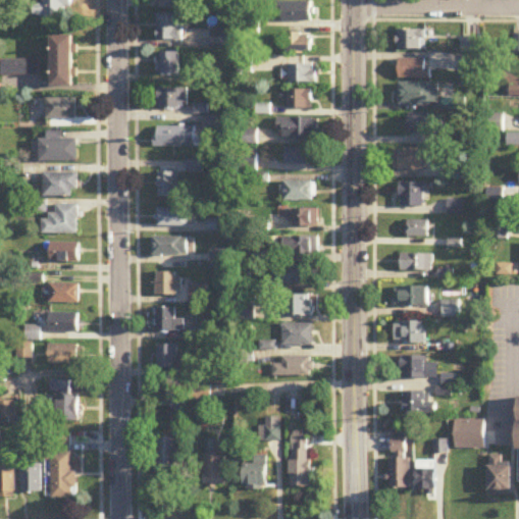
[(41,0),(42,4),(32,4),(32,15),(61,15),(61,0),(41,0)]
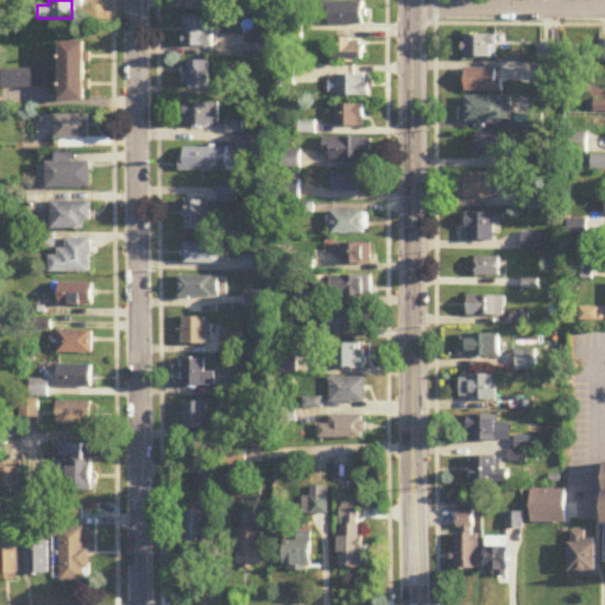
[(323,24),(361,24),(361,0),(323,0),(323,24)]
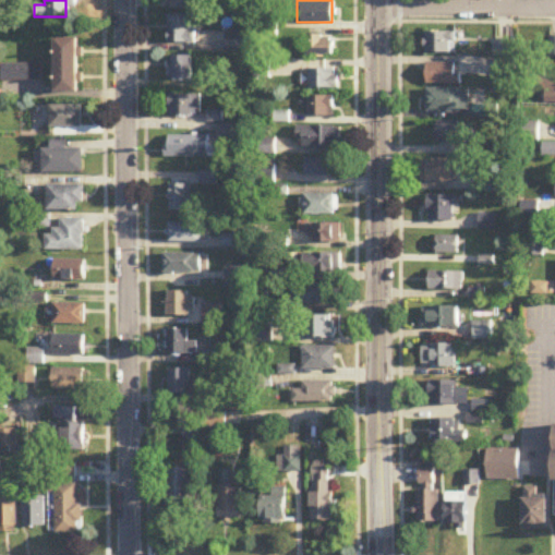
[(196,15),(166,15),(166,41),(196,41),(196,15)]
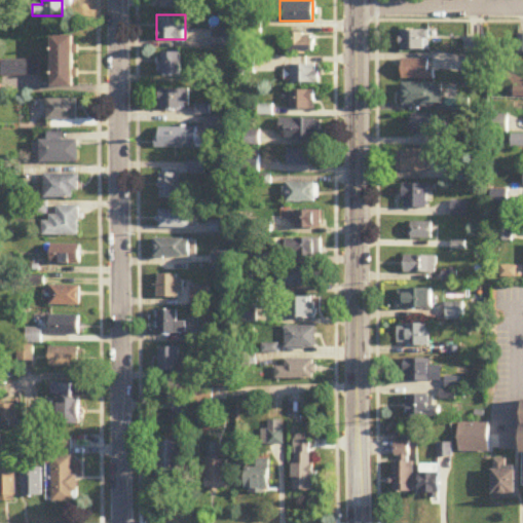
[(426,49),(426,29),(398,29),(398,49),(426,49)]
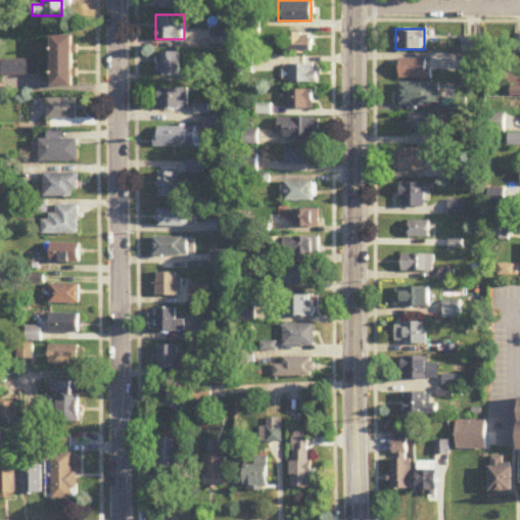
[(226,45),(227,30),(215,30),(214,44),(226,45)]
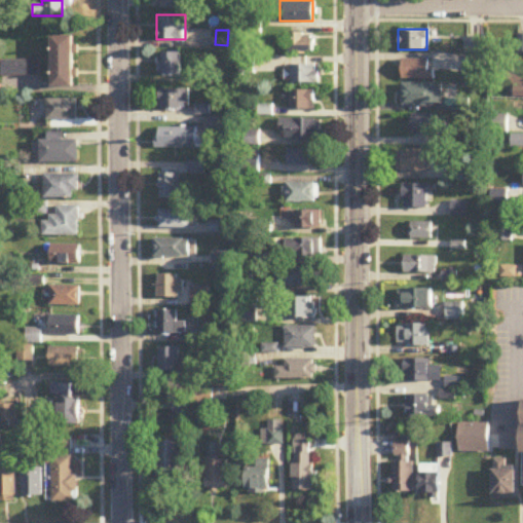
[(288,50),(311,50),(311,32),(288,32),(288,50)]
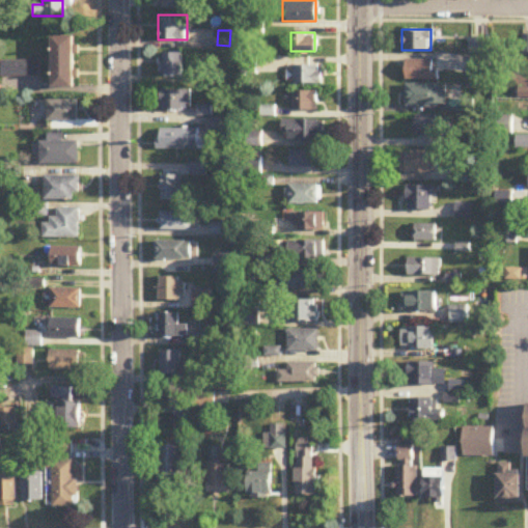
[(51,87),(74,87),(74,36),(51,36),(51,87)]
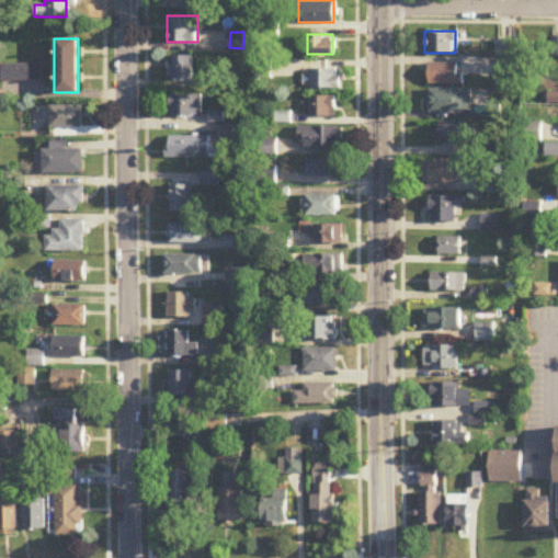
[(496,38),(496,84),(515,84),(515,38),(496,38)]
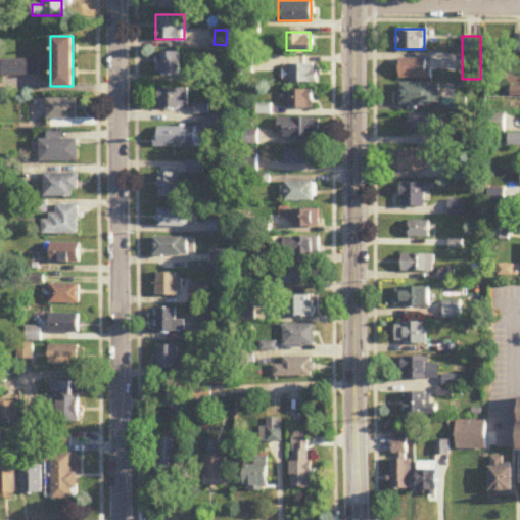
[(177,73),(177,51),(156,51),(156,73),(177,73)]
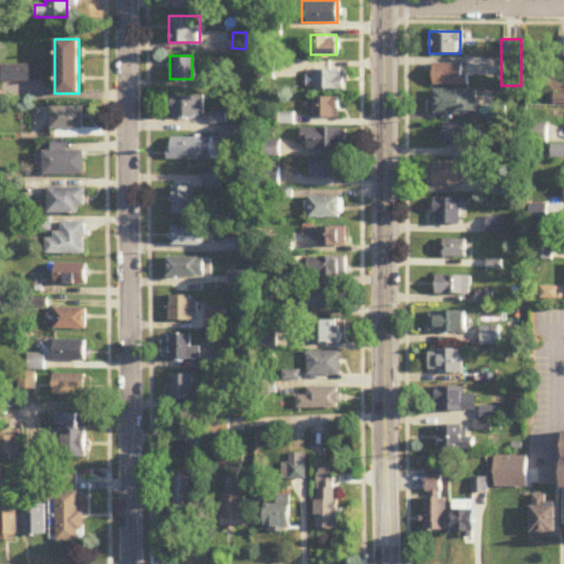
[(430,84),(463,84),(463,62),(430,62),(430,84)]
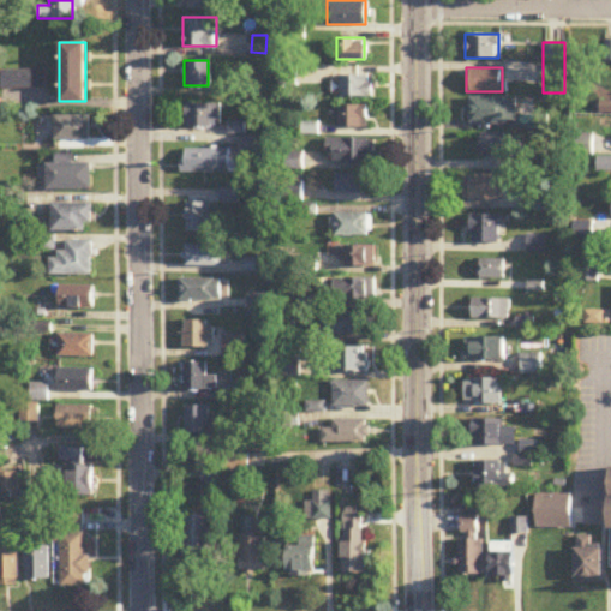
[(42,70),(0,70),(0,94),(42,94),(42,70)]
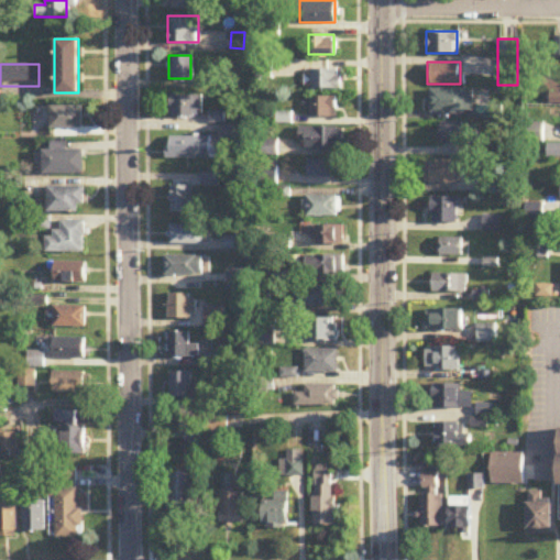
[(308,87),(339,87),(339,68),(308,68),(308,87)]
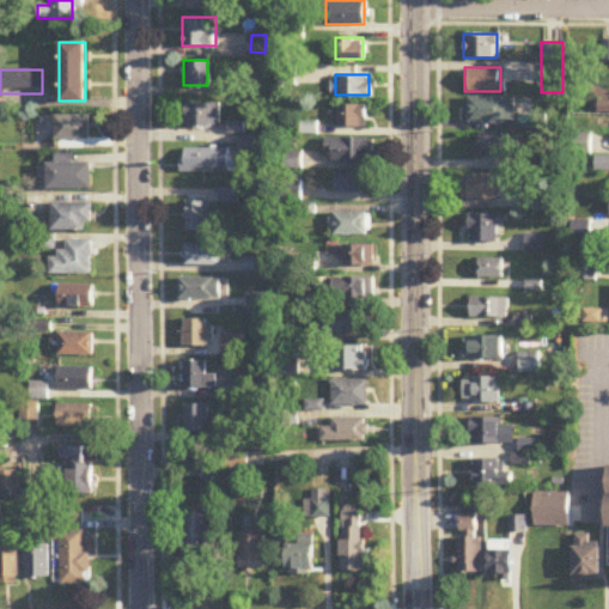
[(466,122),(512,122),(512,96),(466,96),(466,122)]
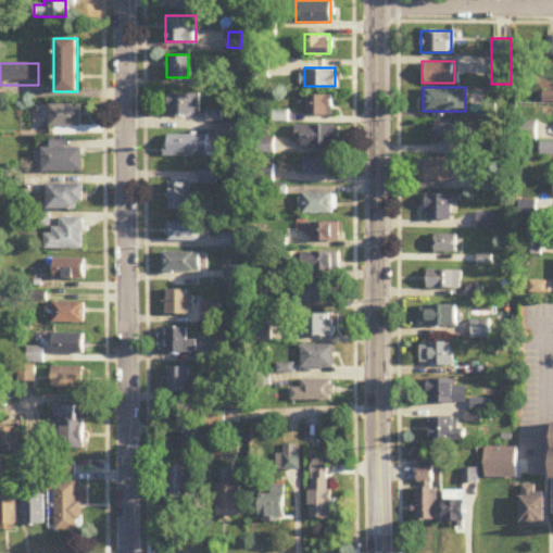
[(165,93),(165,113),(198,113),(198,93),(165,93)]
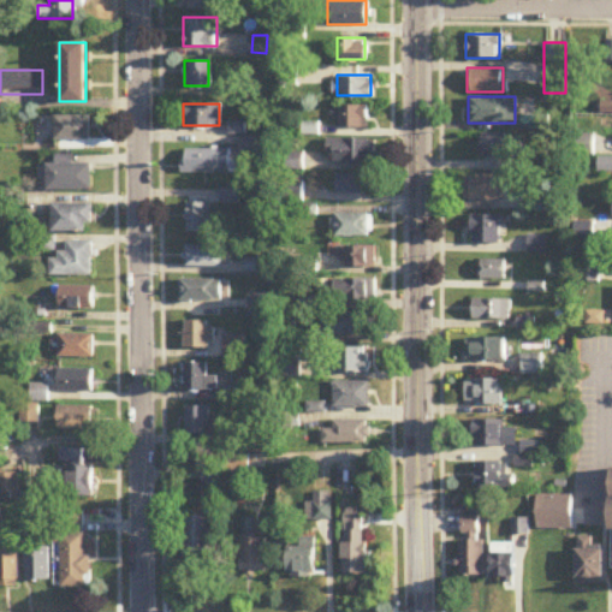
[(337,126),(366,126),(366,105),(337,105),(337,126)]
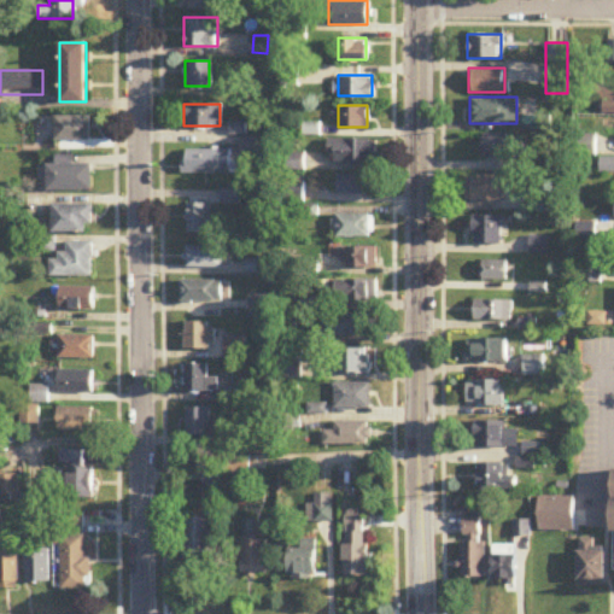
[(89,115),(53,115),(53,140),(89,140),(89,115)]
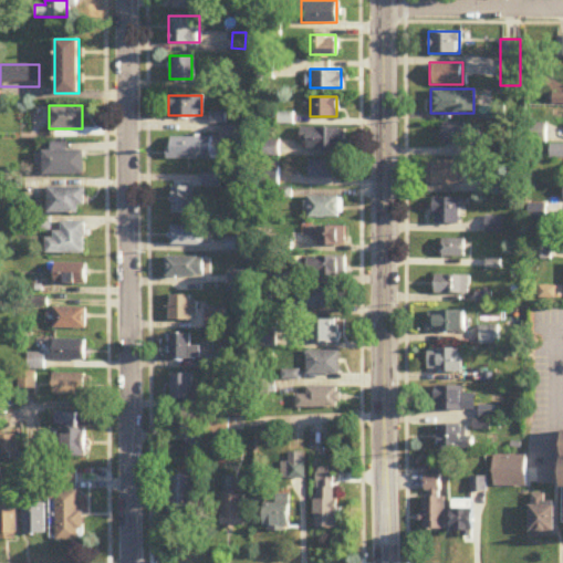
[(467,122),(440,122),(440,142),(467,142),(467,122)]
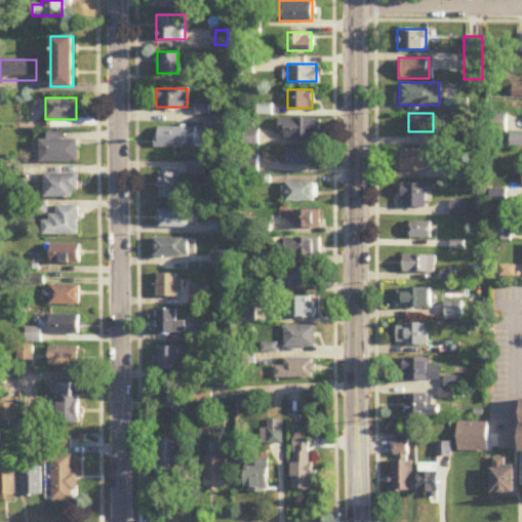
[(279,136),(316,136),(316,118),(279,118),(279,136)]
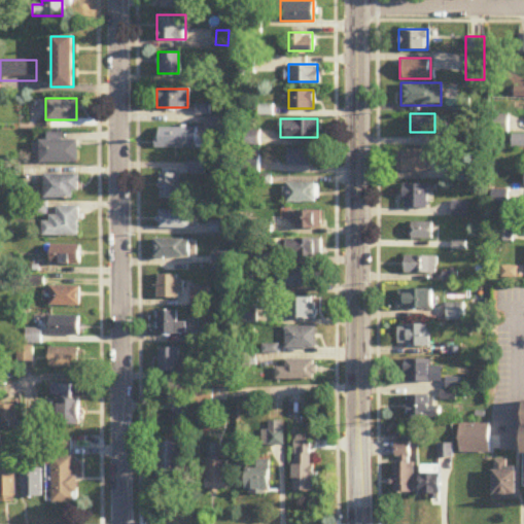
[(195,147),(195,126),(154,126),(154,147),(195,147)]
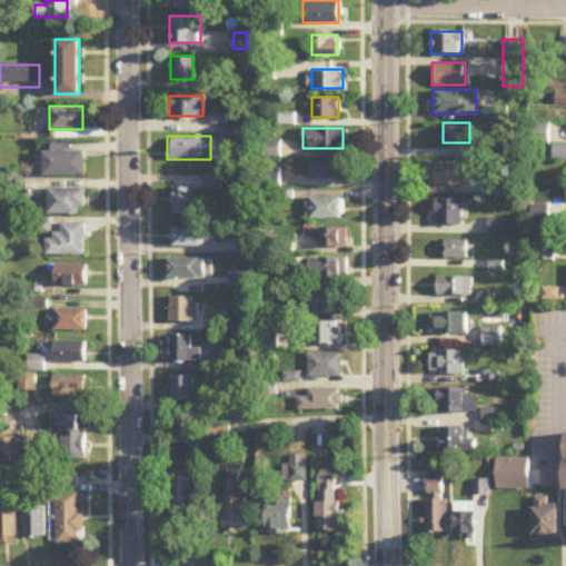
[(65,144),(51,144),(51,150),(42,150),(42,175),(82,175),(82,150),(65,150),(65,144)]
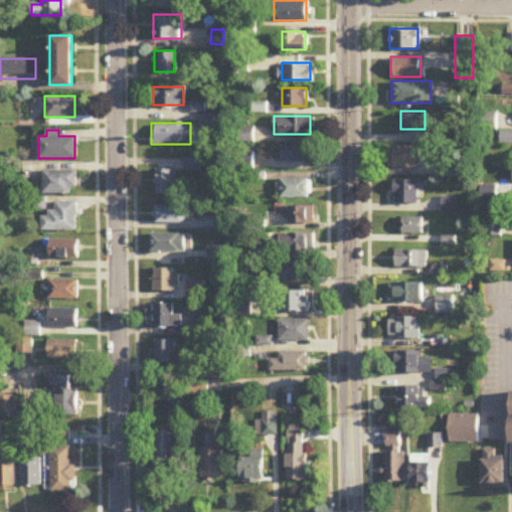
[(499,143),(511,142),(511,130),(498,132),(499,143)]
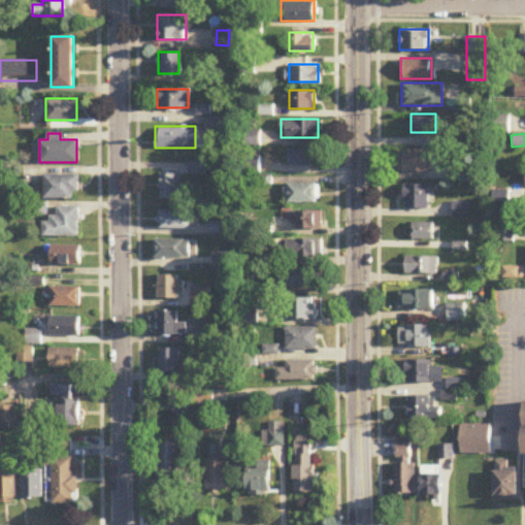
[(314,164),(314,149),(287,148),(287,164),(314,164)]
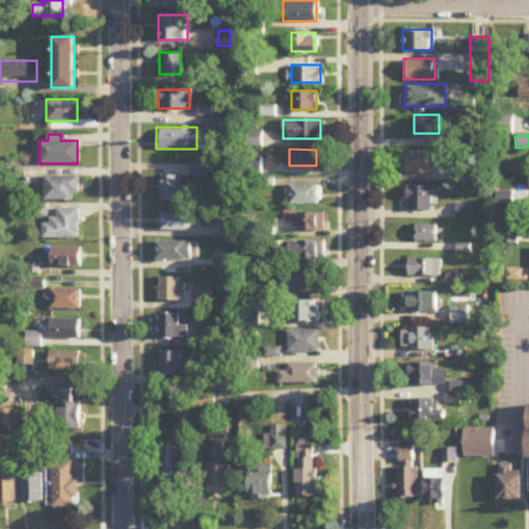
[(399,172),(435,172),(435,150),(399,150),(399,172)]
